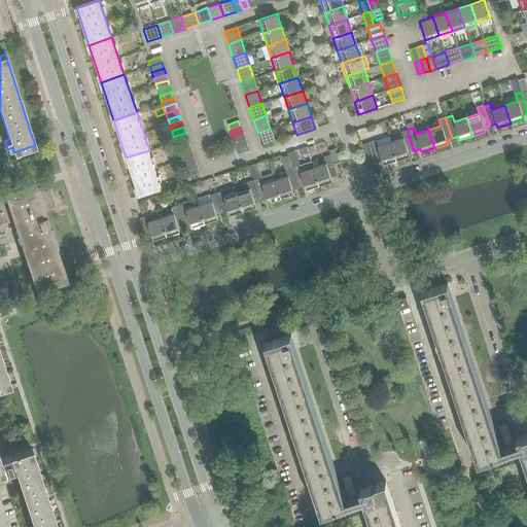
[(262,145),(275,141),(270,129),(258,133),(262,145)]
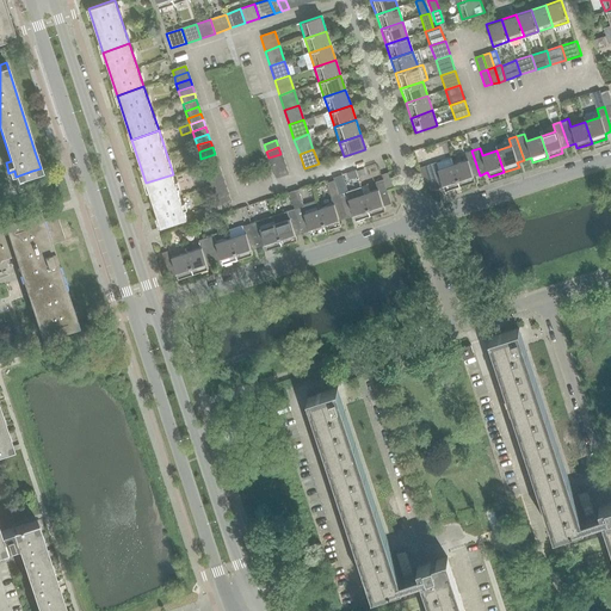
[(452,166),(460,187),(474,181),(473,178),(480,176),(471,150),(464,153),(467,161),(452,166)]
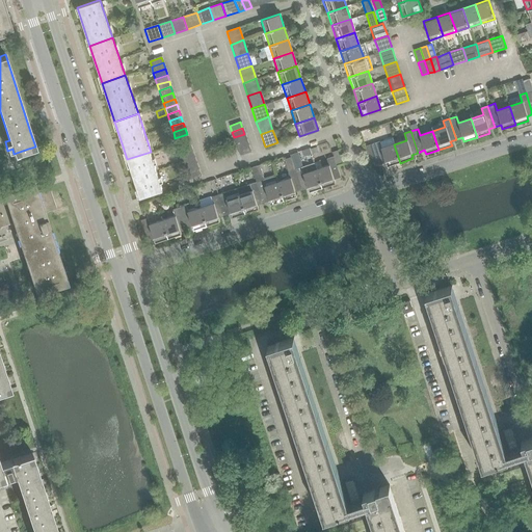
[(175,138),(177,144),(188,140),(187,134),(175,138)]
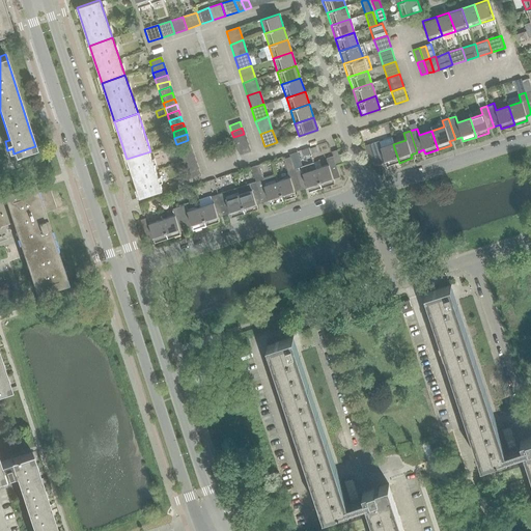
[(233,137),(234,143),(246,139),(244,134),(233,137)]
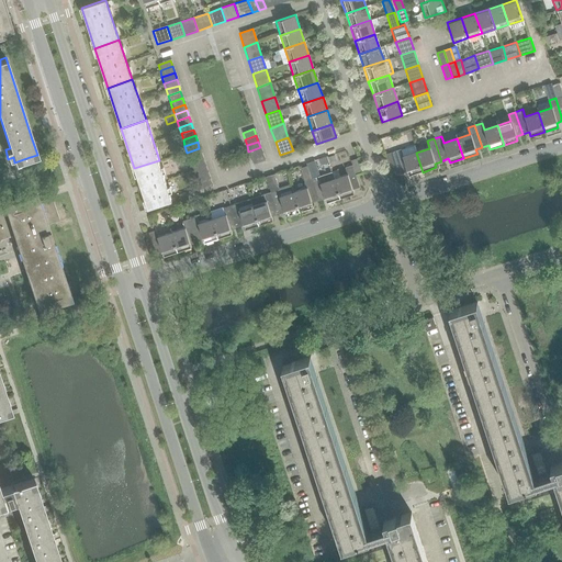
[(248,152),(250,158),(262,154),(260,147),(248,152)]
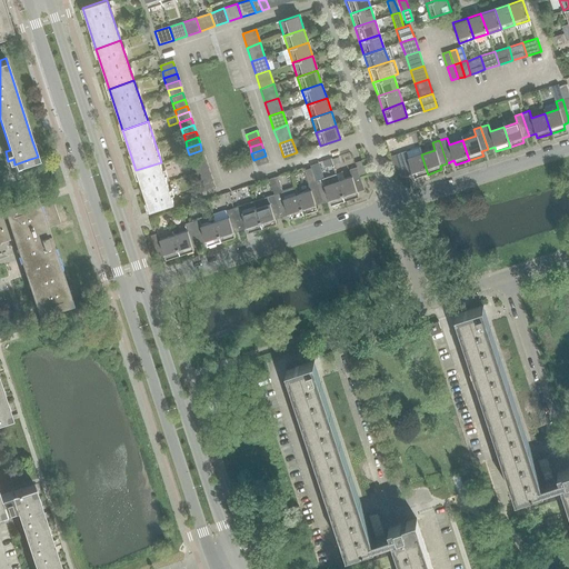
[(189,155),(191,160),(203,157),(201,150),(189,155)]
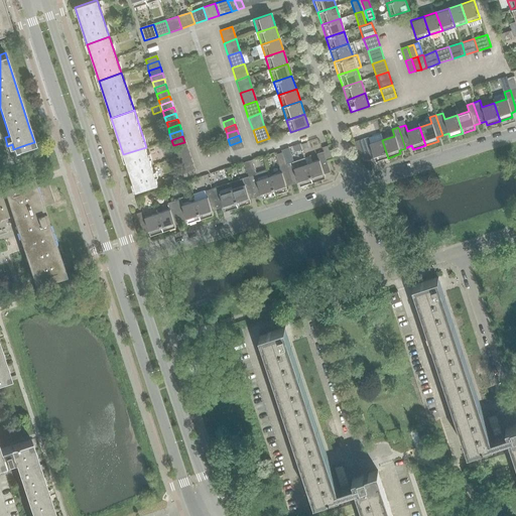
[(388,158),(382,140),(370,144),(368,137),(361,139),(368,160),(374,158),(375,162),(388,158)]
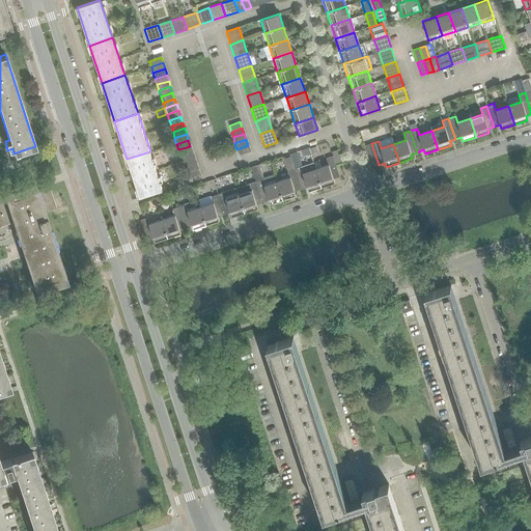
[(250,151),(248,145),(236,149),(239,155),(250,151)]
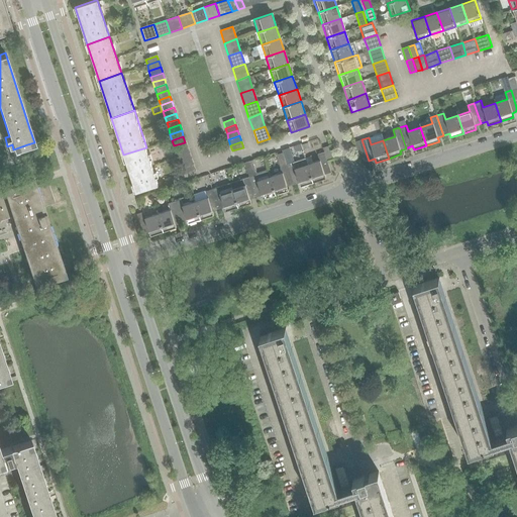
[(174,145),(176,151),(187,147),(185,142),(174,145)]
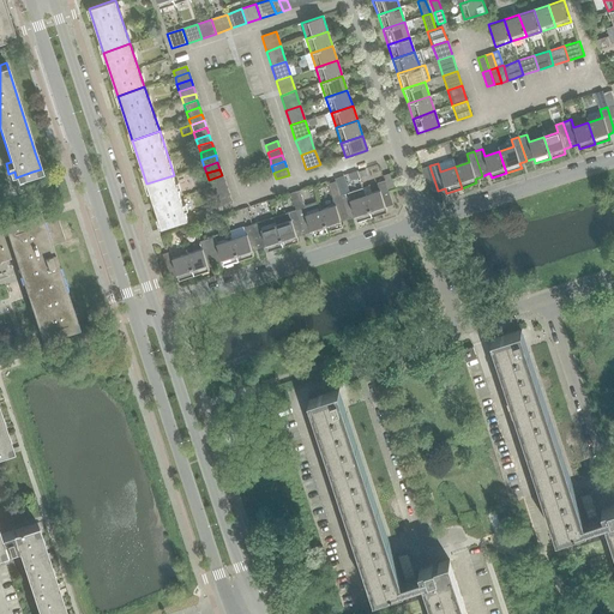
[(188,220),(188,218),(174,175),(146,184),(161,228),(179,222),(188,220)]
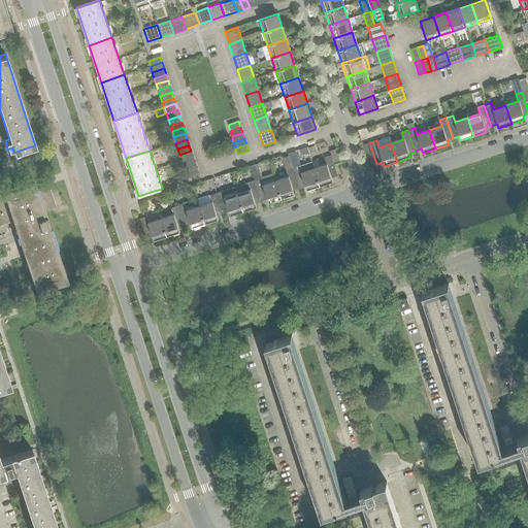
[(179,155),(182,161),(193,157),(191,151),(179,155)]
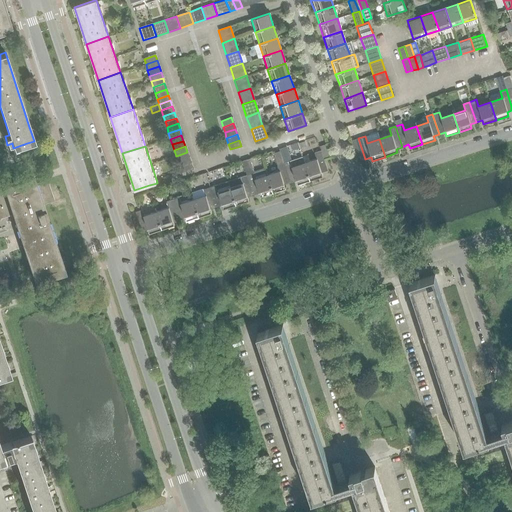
[(264,169),(272,194),(285,189),(284,186),(290,184),(279,151),(272,154),(278,171),(268,175),(266,169),(264,169)]
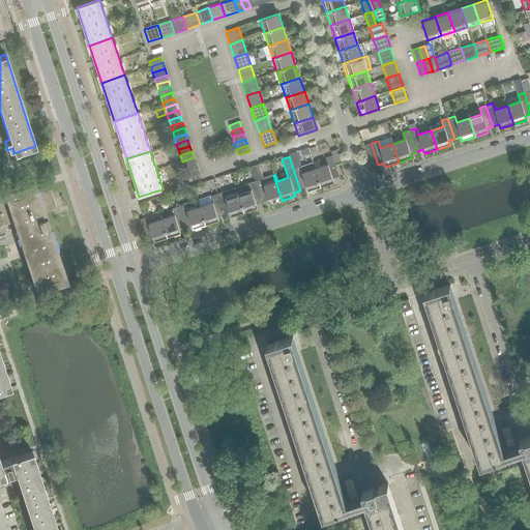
[(307,193),(320,187),(314,169),(301,173),(299,167),(294,169),(290,156),(289,156),(300,190),(305,188),(307,193)]
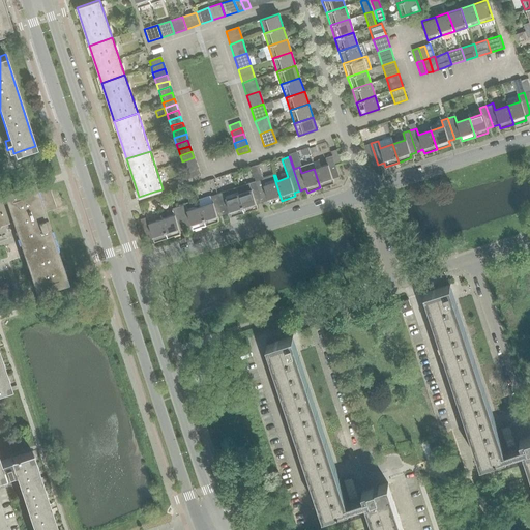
[(326,165),(314,169),(320,187),(333,183),(332,179),(339,177),(331,156),(324,158),(326,165)]
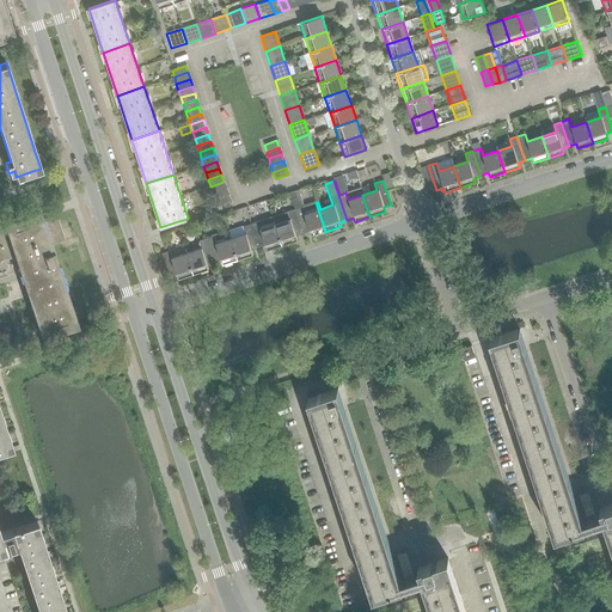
[(226,189),(224,182),(210,187),(213,193),(226,189)]
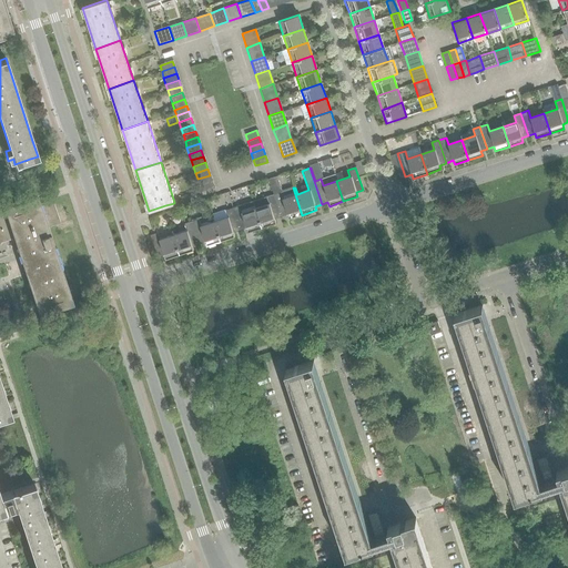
[(198,179),(200,185),(212,181),(210,175),(198,179)]
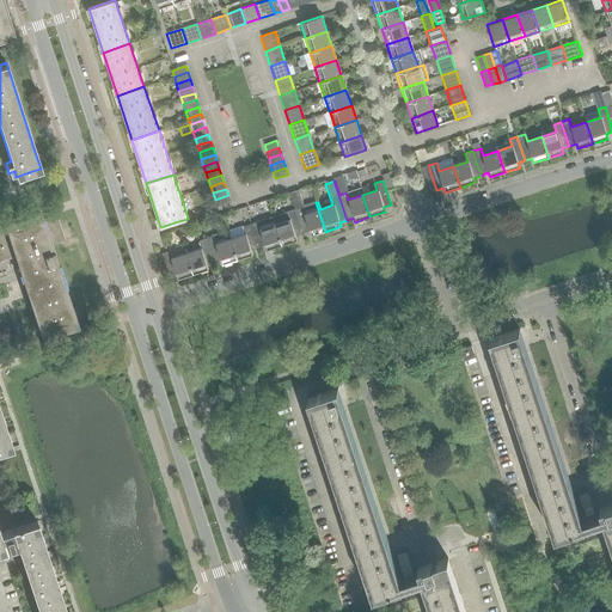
[(289,193),(295,209),(304,207),(299,190),(289,193)]
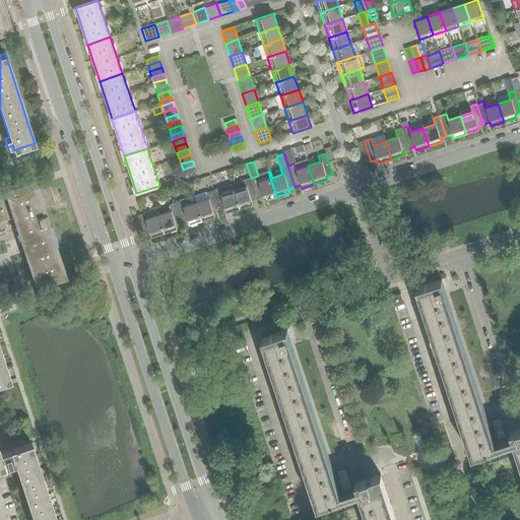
[(196,172),(194,166),(183,170),(185,176),(196,172)]
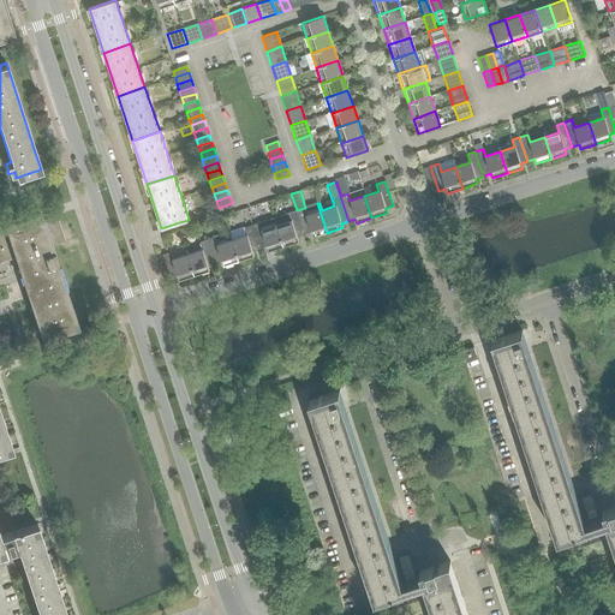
[(312,238),(327,233),(317,203),(305,208),(297,210),(296,210),(304,236),(311,233),(312,238)]
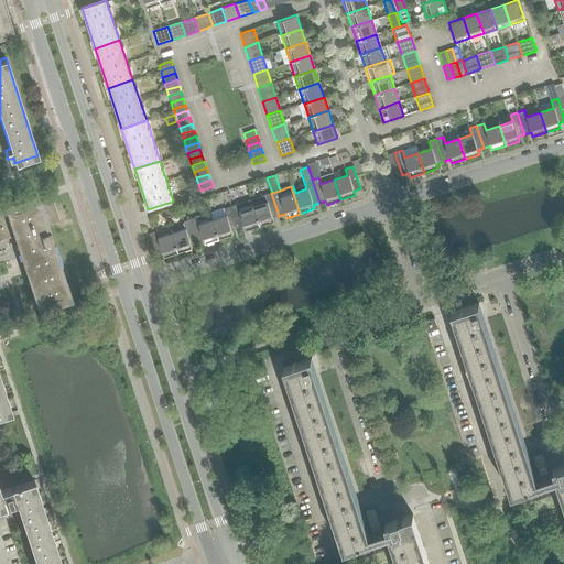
[(272,218),(279,216),(271,193),(251,199),(260,227),(273,223),(272,218)]
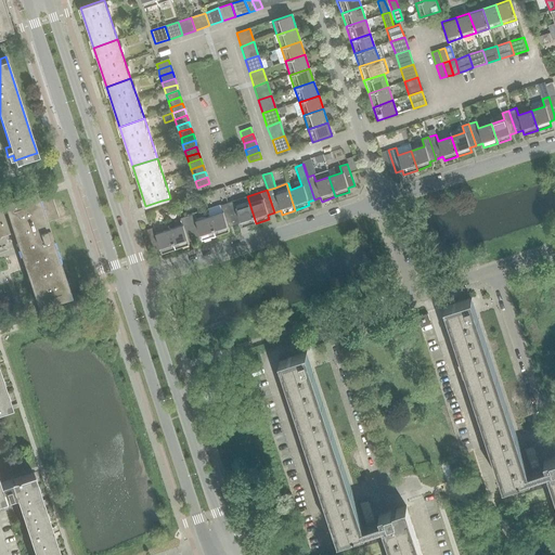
[(24,195),(2,202),(5,209),(0,210),(0,235),(13,232),(37,306),(71,295),(46,221),(57,217),(51,194),(38,198),(36,191),(24,195)]
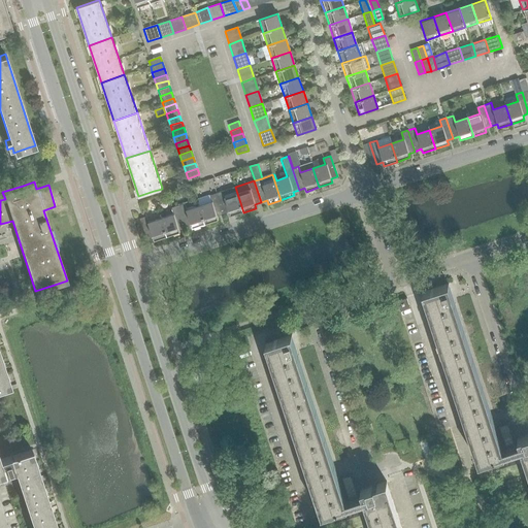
[(216,193),(223,215),(229,212),(230,217),(243,212),(235,187),(216,193)]
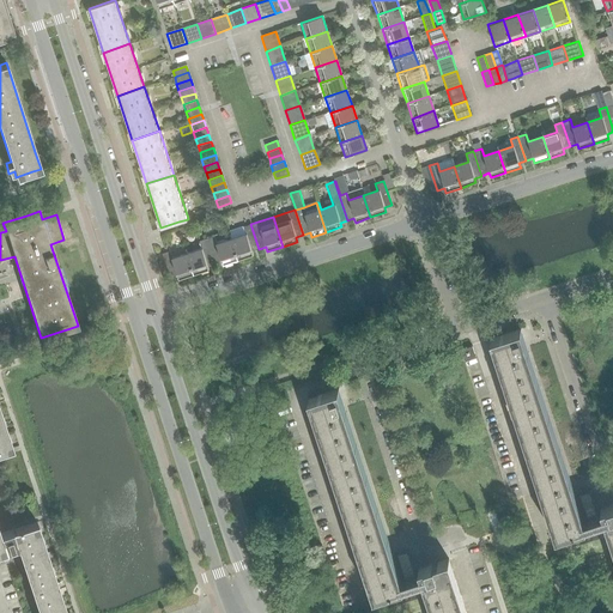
[(252,252),(259,249),(250,224),(243,228),(246,235),(231,240),(238,261),(253,256),(252,252)]
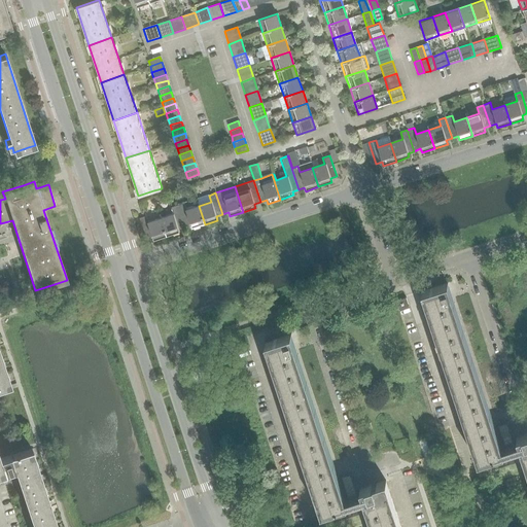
[(177,206),(184,226),(189,224),(191,229),(205,224),(199,206),(185,210),(183,204),(177,206)]
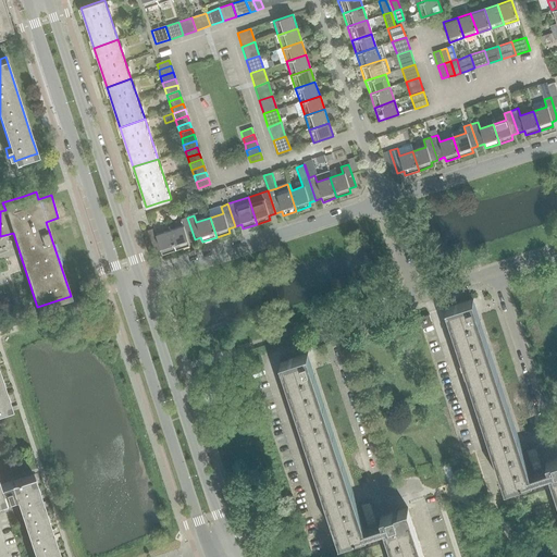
[(187,242),(195,239),(187,218),(180,220),(182,226),(170,231),(176,249),(189,245),(187,242)]
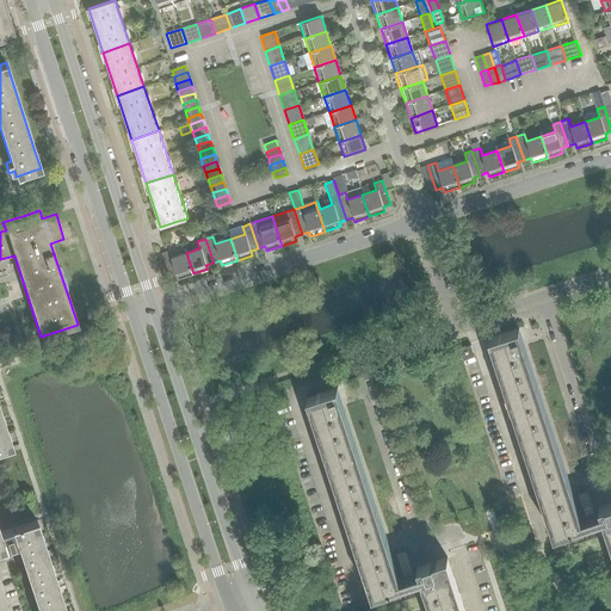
[(168,251),(164,252),(161,253),(170,277),(177,275),(178,278),(193,273),(186,253),(171,258),(168,251)]
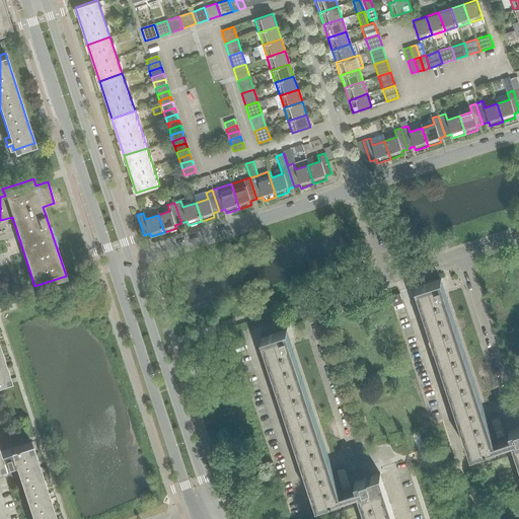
[(493,441),(440,279),(414,287),(468,456),(495,447),(495,446),(510,442),(518,467),(518,427),(507,431),(509,436),(493,441)]
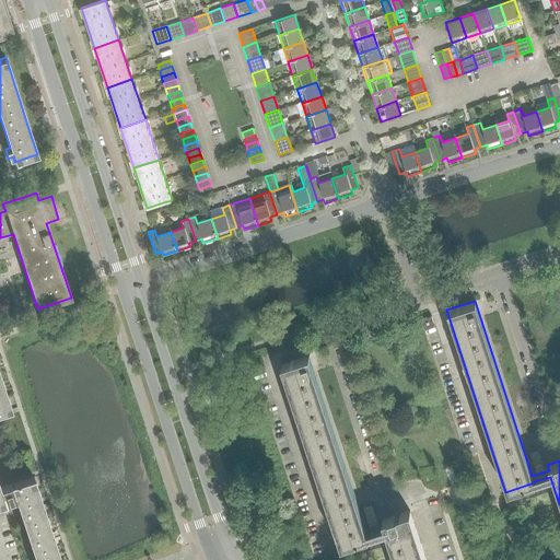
[(365,531),(308,356),(280,364),(339,546),(368,537),(368,536),(385,531),(395,559),(426,559),(410,511),(381,520),(382,525),(365,531)]
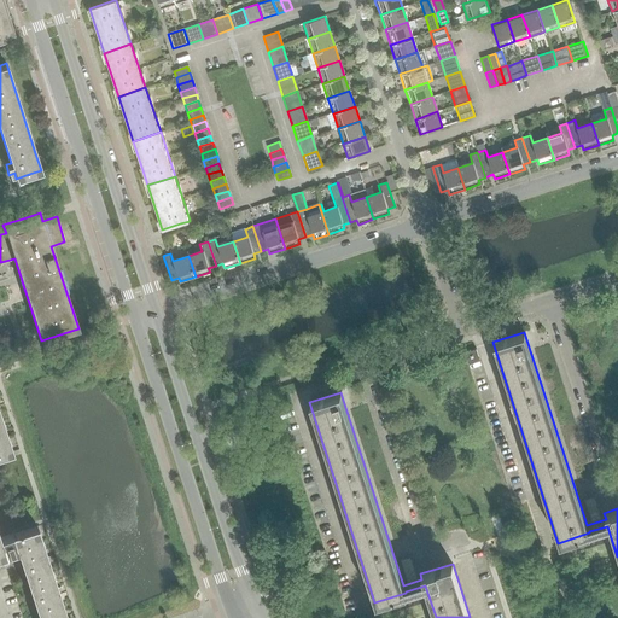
[(0,455),(12,452),(6,435),(0,436),(0,557),(0,558),(5,555),(19,551),(41,617),(65,617),(36,526),(15,534),(15,532),(0,536),(0,455)]
